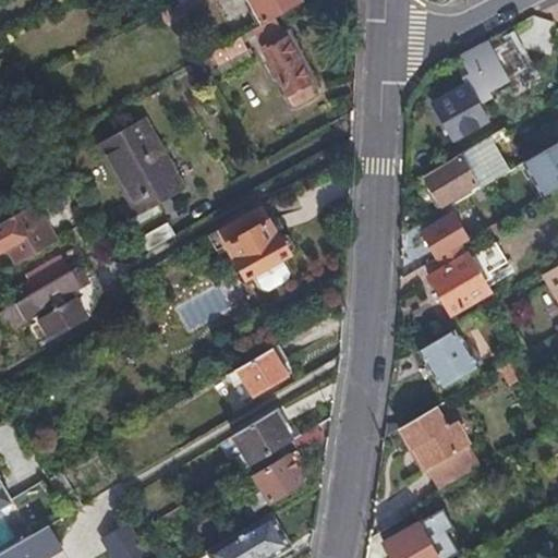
[(186,0),(159,15),(167,29),(190,16),(186,11),(206,0),(186,0)]
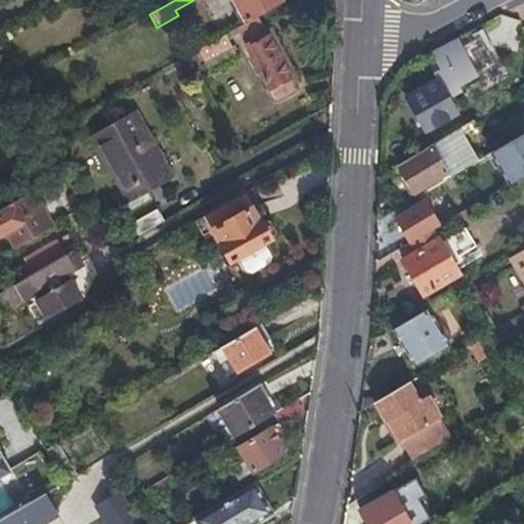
[(284,2),(282,0),(235,0),(248,23),(258,16),(284,2)]
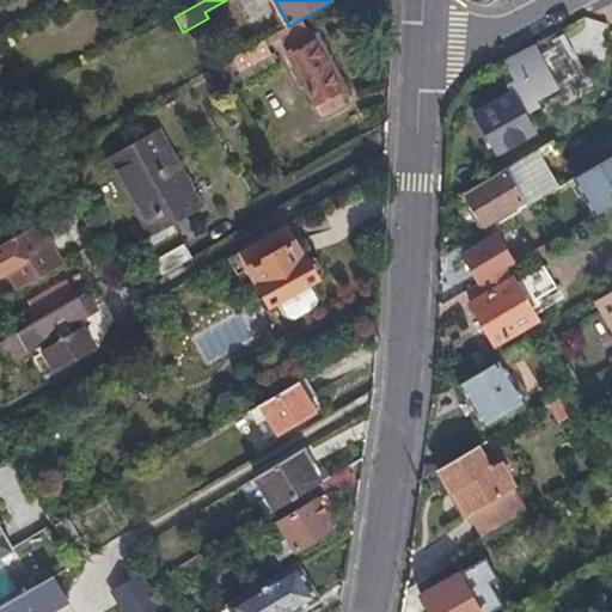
[(320,30),(311,36),(301,19),(289,26),(279,32),(282,38),(323,116),(347,103),(346,101),(354,96),(320,30)]
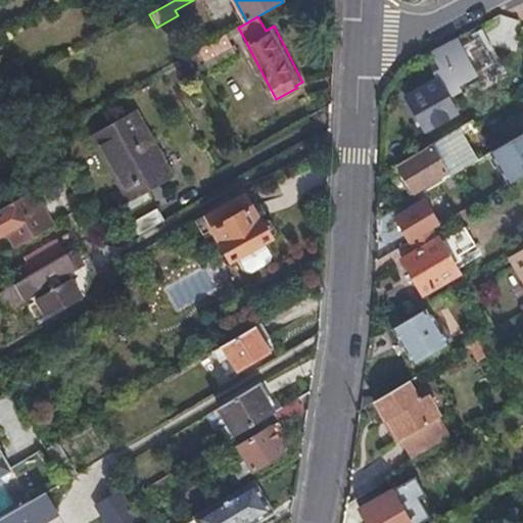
[(238,28),(227,34),(229,39),(241,33),(238,28)]
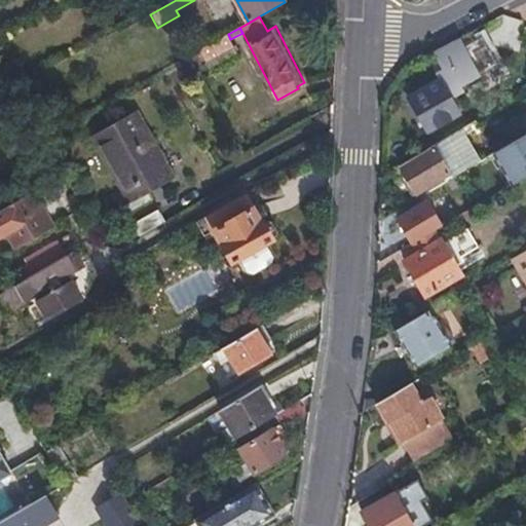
[(13,44),(8,34),(0,38),(6,48),(13,44)]
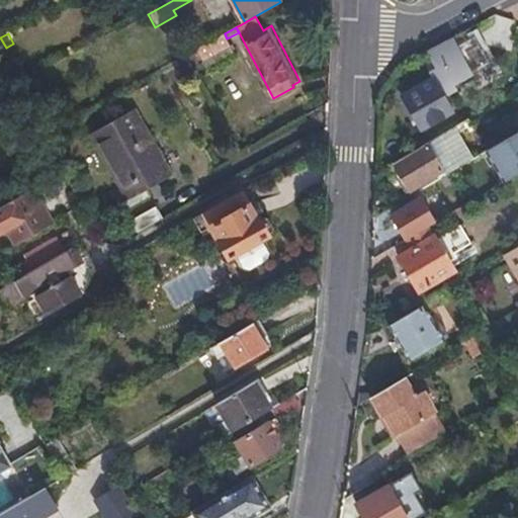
[(421,131),(453,112),(446,98),(499,68),(487,48),(402,96),(421,131)]
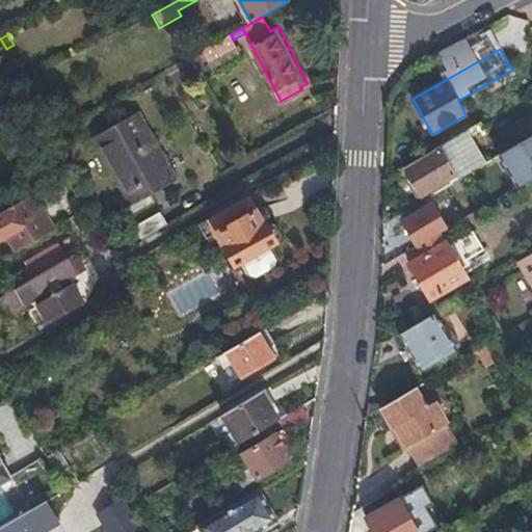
[(200,73),(191,59),(184,63),(192,77),(200,73)]
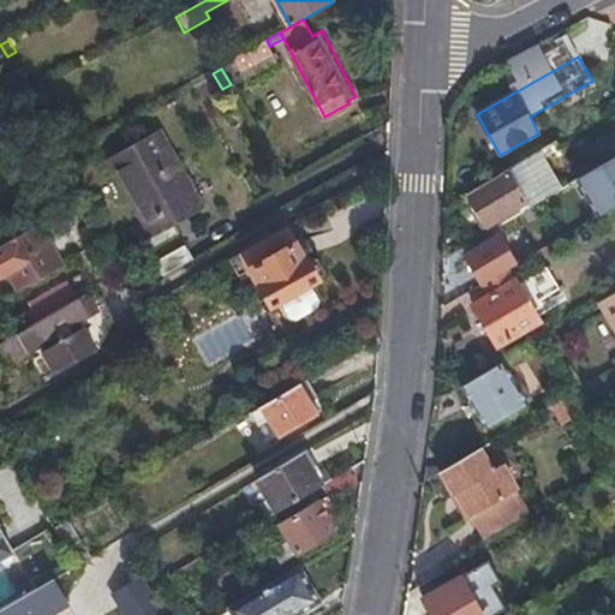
[(34,113),(29,103),(16,109),(21,119),(34,113)]
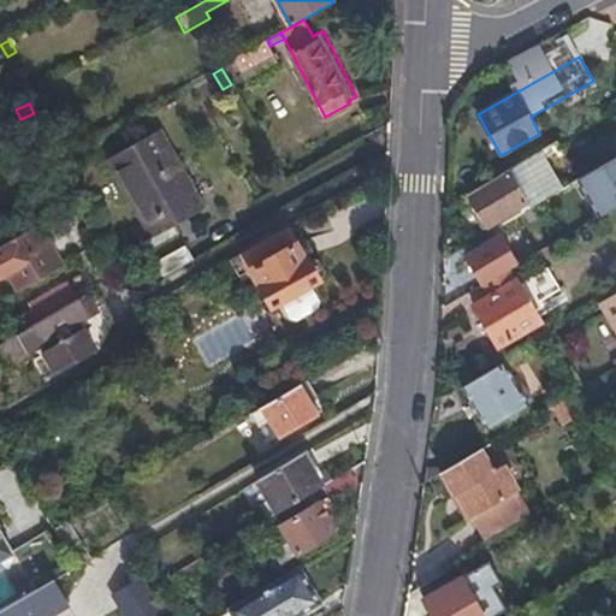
[(175,226),(205,209),(160,130),(108,159),(153,238),(144,243),(149,250),(179,234),(175,226)]
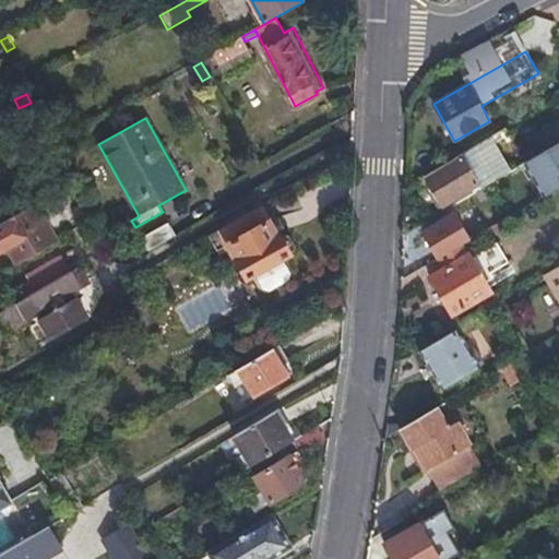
[(442,207),(480,185),(482,188),(511,170),(491,138),(462,155),(462,154),(425,176),(442,207)]
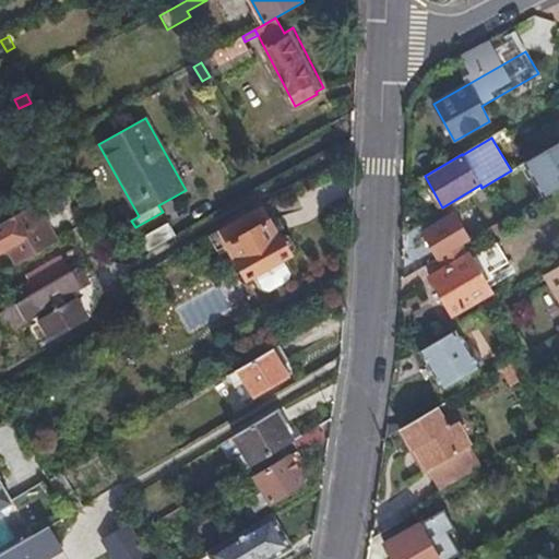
[(558,143),(524,163),(542,197),(558,187),(558,143)]
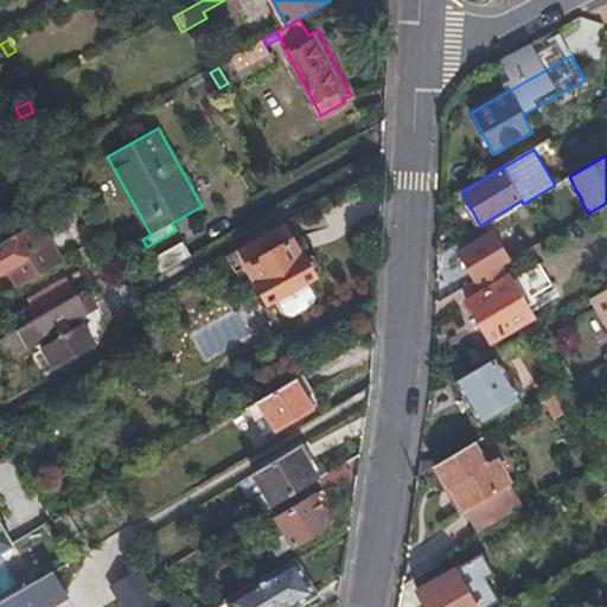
[(0,255),(19,287),(59,262),(34,223),(0,243),(0,255)]
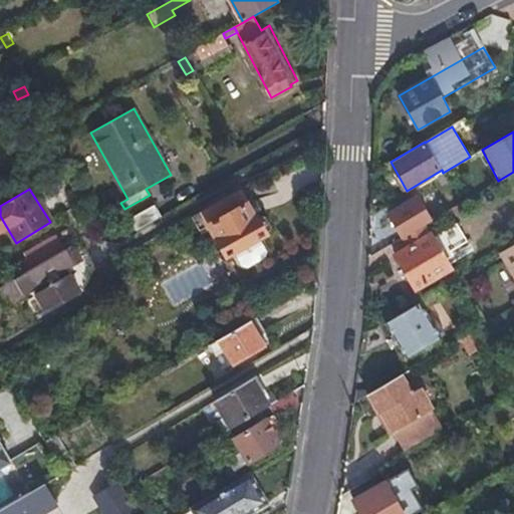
[(260,238),(268,234),(267,233),(271,231),(272,228),(266,217),(263,216),(259,219),(258,216),(255,218),(240,190),(200,213),(209,227),(226,257),(234,253),(260,238)]
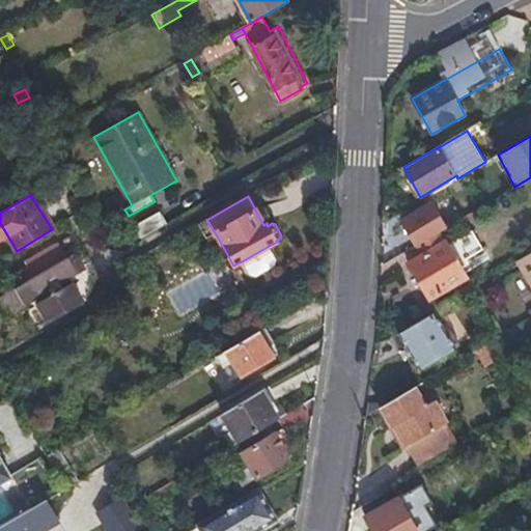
[(446,227),(432,204),(401,222),(416,246),(446,227)]
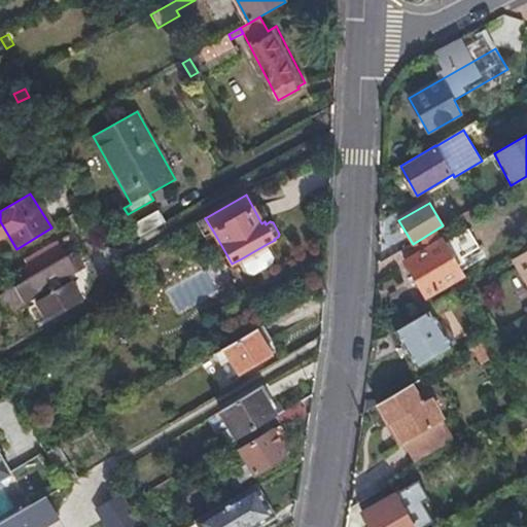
[(166,221),(160,211),(135,224),(141,236),(166,221)]
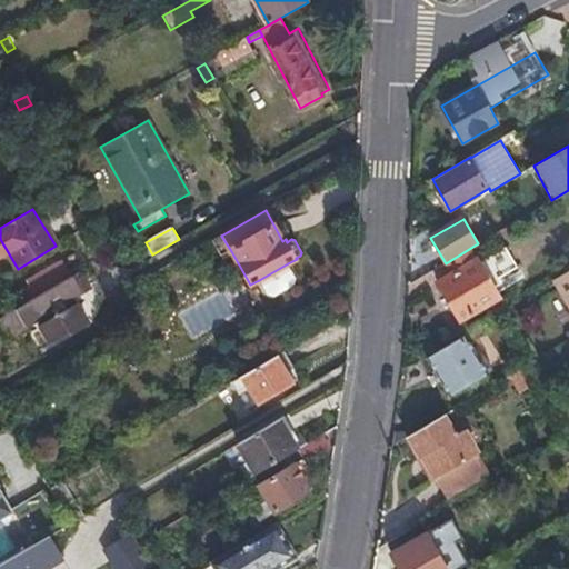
[(221,257),(231,251),(221,236),(211,240),(221,257)]
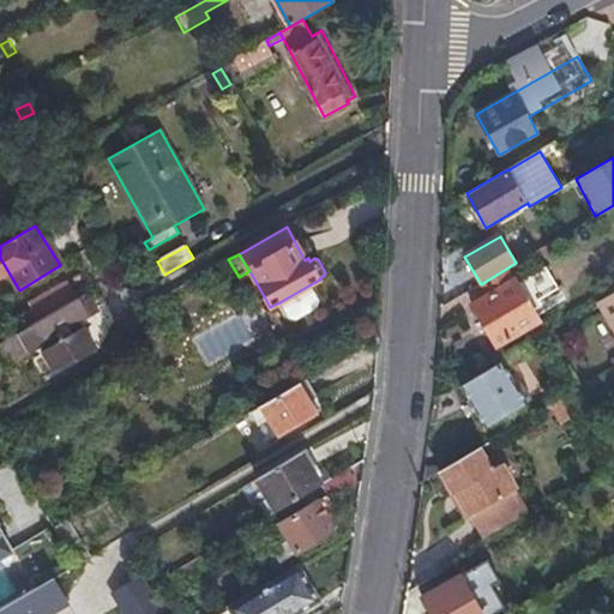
[(471,305),(497,348),(542,321),(539,315),(567,298),(549,268),(528,281),(517,263),(516,263),(481,284),(487,295),(471,305)]
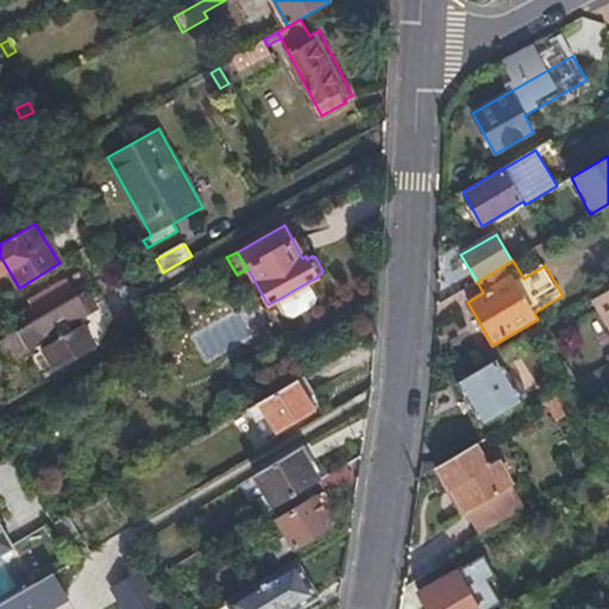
[(67,281),(30,301),(33,307),(22,314),(29,325),(76,297),(67,281)]
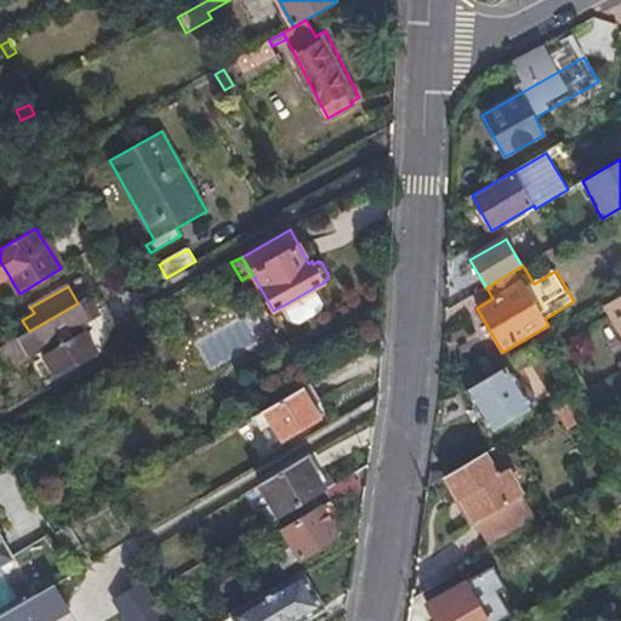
[(322,301),(314,288),(283,306),(290,319),(297,322),(320,309),(322,301)]
